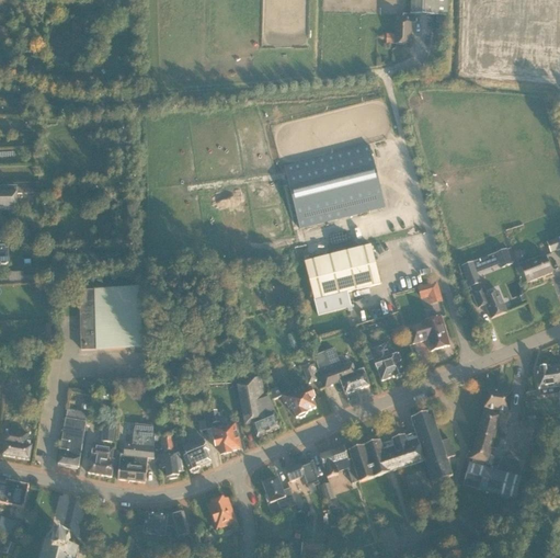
[(395,41),(395,42),(409,42),(410,21),(414,21),(414,13),(446,14),(446,0),(409,0),(409,12),(402,12),(401,21),(396,21),(395,32),(395,37),(395,41)]
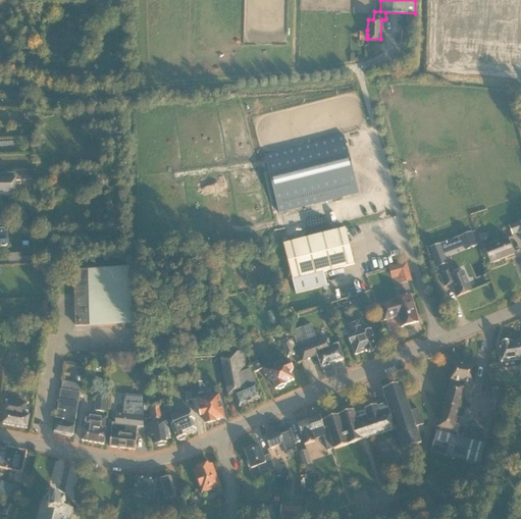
[(60,54),(50,50),(48,56),(58,59),(60,54)]
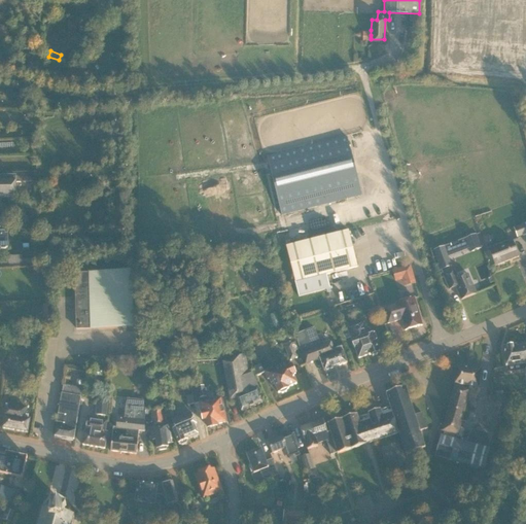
[(281,212),(360,193),(346,135),(330,139),(266,154),(268,163),(281,212)]
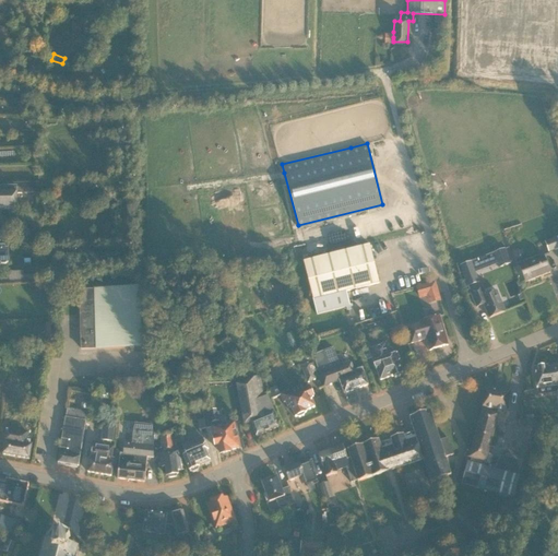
[(0,208),(16,208),(16,192),(37,191),(37,180),(0,180),(0,208)]
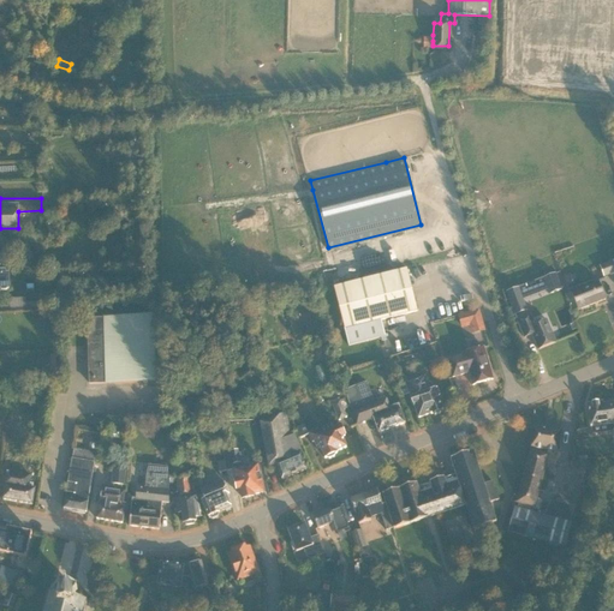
[(613,269),(613,263),(612,257),(598,263),(603,274),(613,269)]
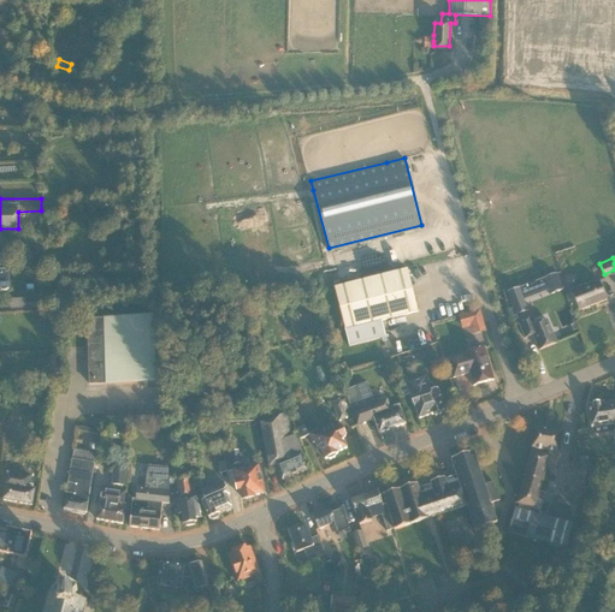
[(335,287),(338,302),(348,343),(384,334),(380,318),(417,308),(407,266),(333,285),(335,287)]
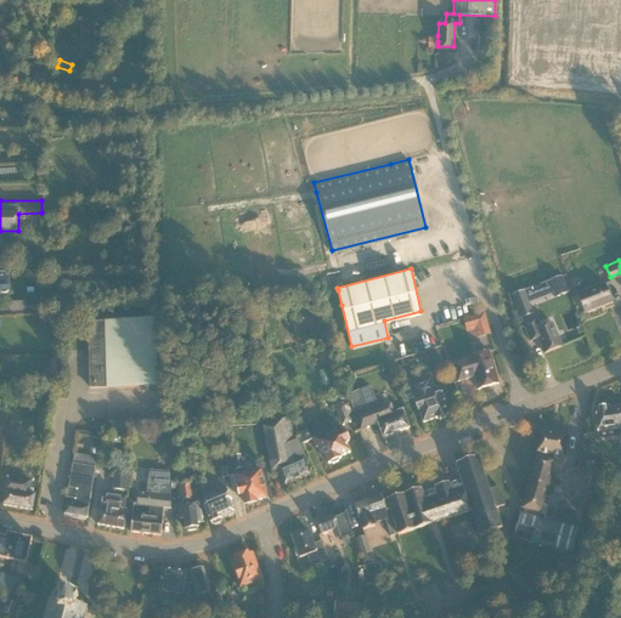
[(560,275),(531,285),(532,290),(551,283),(554,295),(566,290),(560,275)]
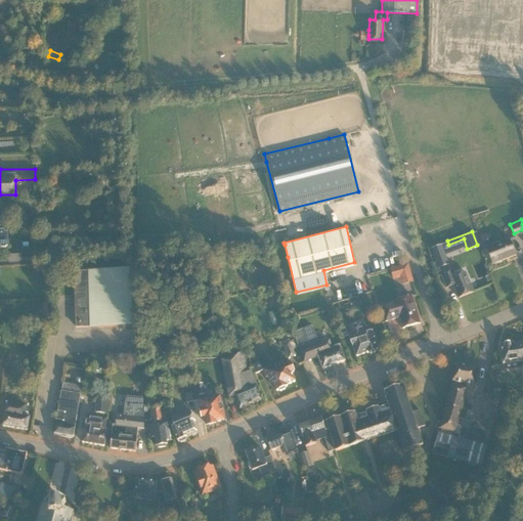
[(491,262),(515,253),(508,236),(485,246),(491,262)]
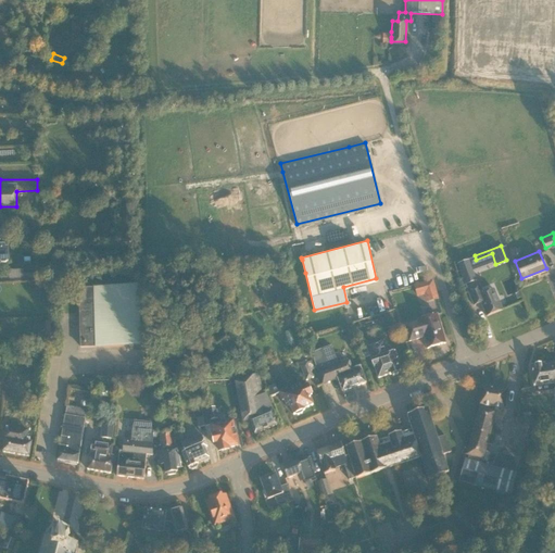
[(467,258),(456,262),(462,276),(472,273),(467,258)]
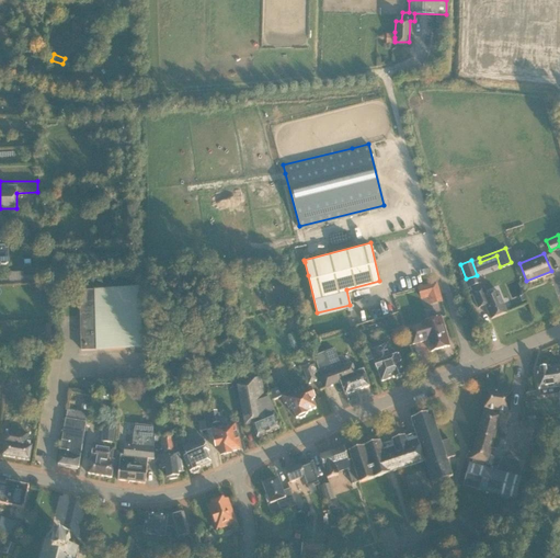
[(8,274),(1,274),(1,281),(8,280),(8,281),(22,280),(21,270),(8,270),(8,274)]
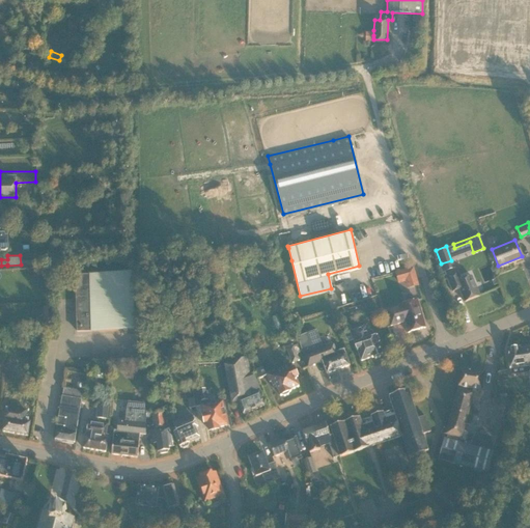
[(38,266),(39,285),(52,284),(50,265),(38,266)]
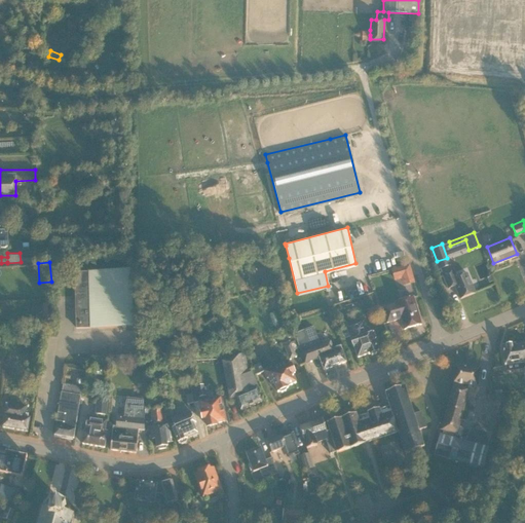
[(411,272),(409,263),(391,267),(394,276),(411,272)]
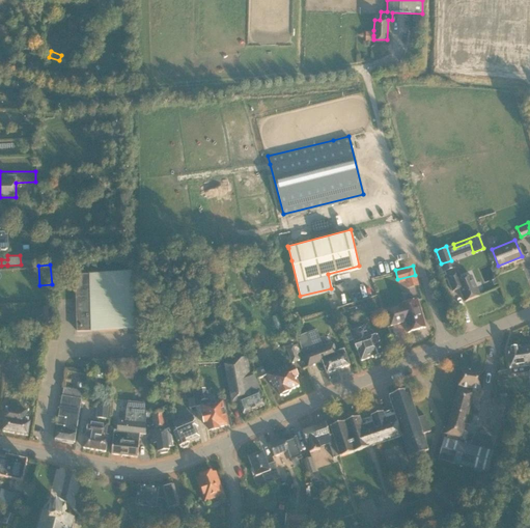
[(133,328),(131,271),(75,273),(76,330),(133,328)]
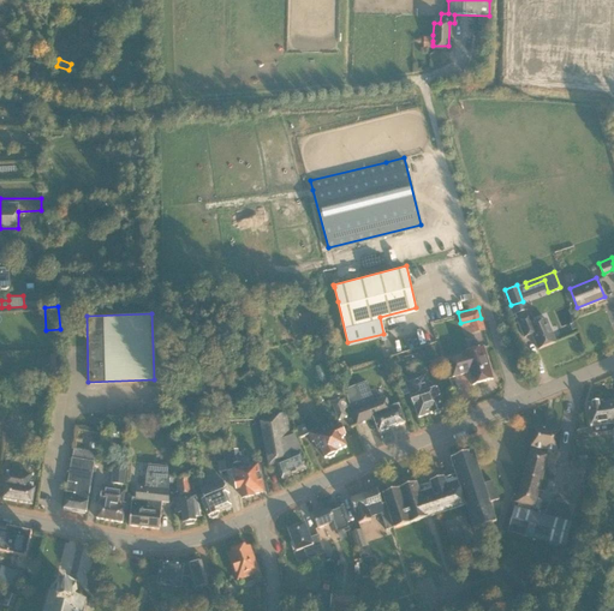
[(518,321),(523,335),(531,331),(537,347),(555,340),(546,317),(534,322),(530,315),(518,321)]
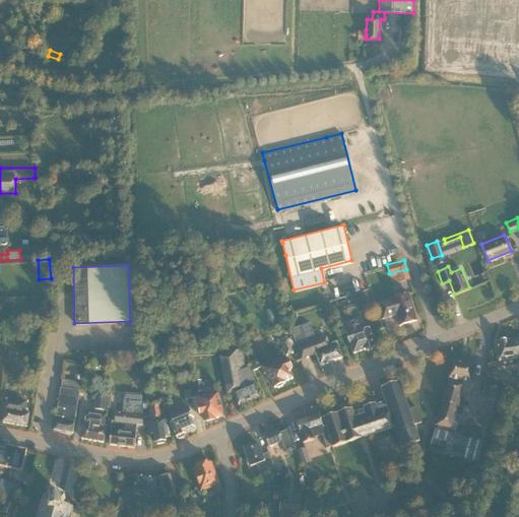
[(398,324),(415,319),(407,292),(390,297),(391,299),(377,303),(382,317),(395,313),(398,324)]
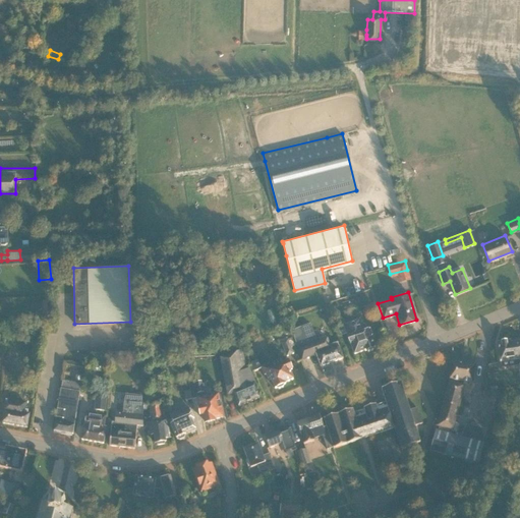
[(42,299),(42,312),(51,312),(51,299),(42,299)]
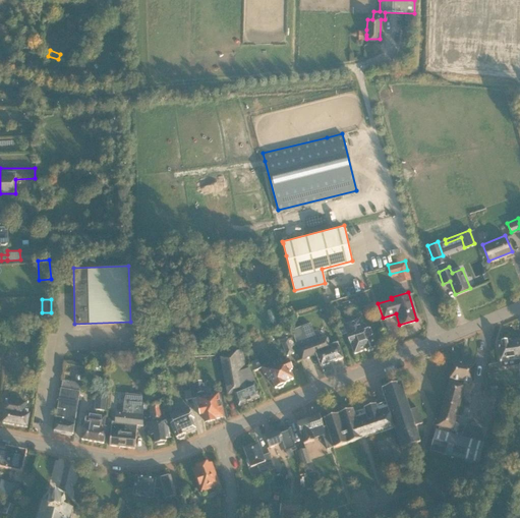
[(340,314),(337,308),(332,310),(334,317),(340,314)]
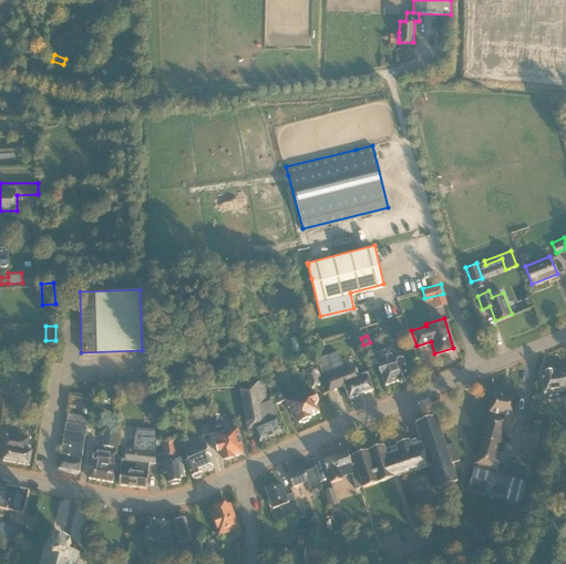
[(405,377),(407,376),(403,366),(404,366),(401,358),(395,360),(391,346),(374,352),(372,346),(366,348),(371,362),(377,360),(379,365),(378,366),(380,372),(381,371),(386,383),(397,379),(397,380),(398,380),(400,381),(404,379),(405,377)]
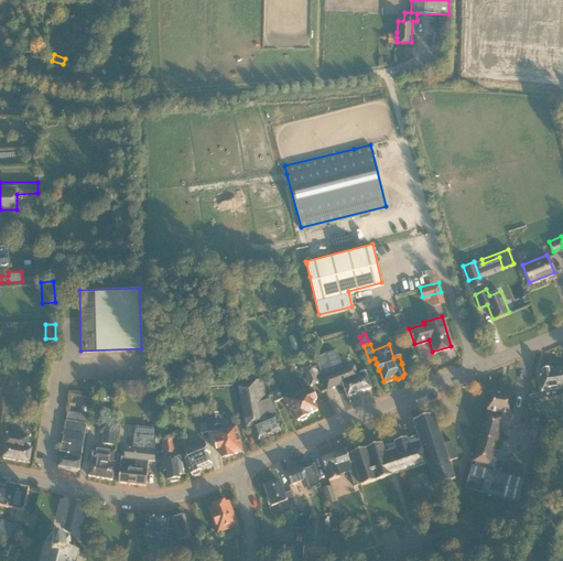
[(346,396),(370,386),(365,369),(356,371),(354,364),(343,368),(335,348),(315,356),(326,388),(342,383),(346,396)]
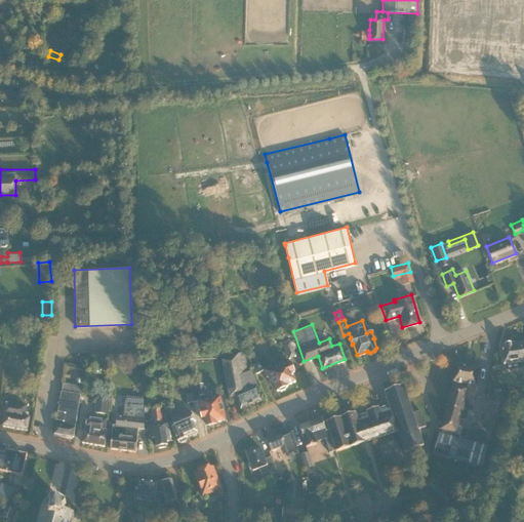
[(297,346),(294,337),(289,339),(288,337),(281,340),(288,358),(295,356),(292,348),(297,346)]
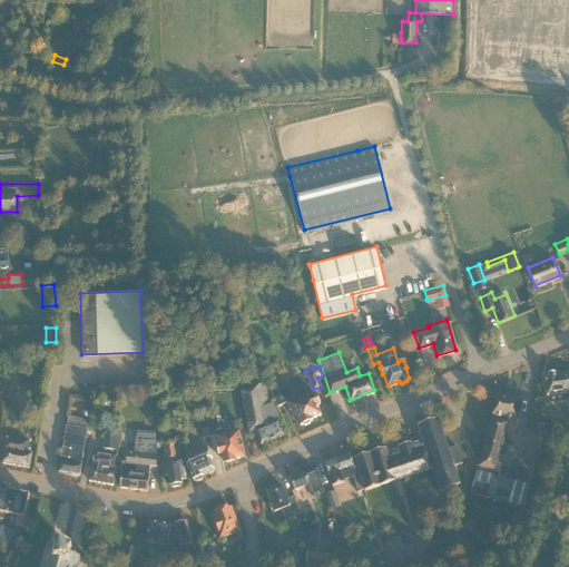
[(568,370),(558,372),(557,371),(543,373),(547,393),(567,391),(568,396),(568,370)]
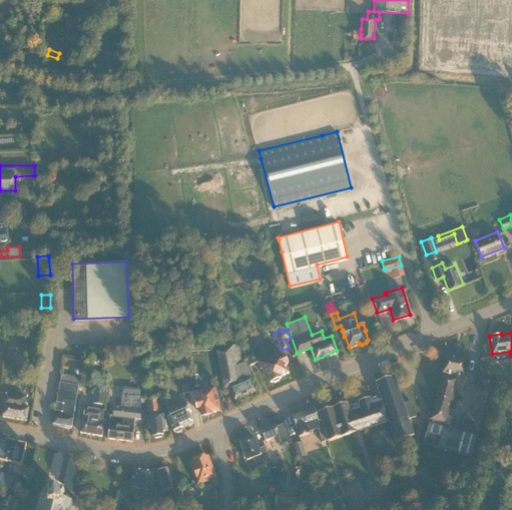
[(234,398),(254,390),(249,378),(251,377),(245,361),(241,362),(238,342),(216,351),(222,387),(229,386),(234,398)]
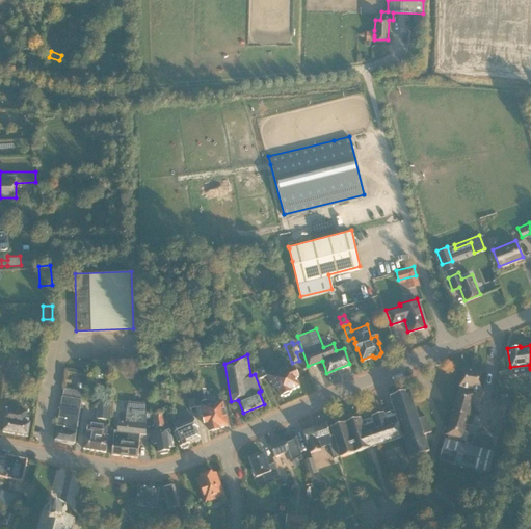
[(290,389),(298,386),(295,376),(298,375),(294,367),(287,370),(285,365),(274,370),(271,362),(255,370),(258,377),(266,374),(269,381),(273,379),(281,395),(290,390),(290,389)]
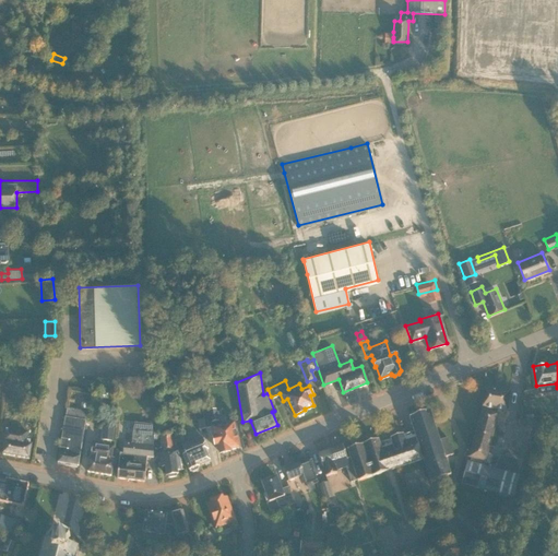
[(491,452),(495,444),(498,429),(494,427),(498,412),(497,412),(497,407),(508,409),(510,388),(484,385),(481,405),(482,405),(469,454),(471,456),(470,460),(467,459),(461,481),(512,495),(519,473),(518,473),(521,462),(517,461),(518,458),(491,452)]
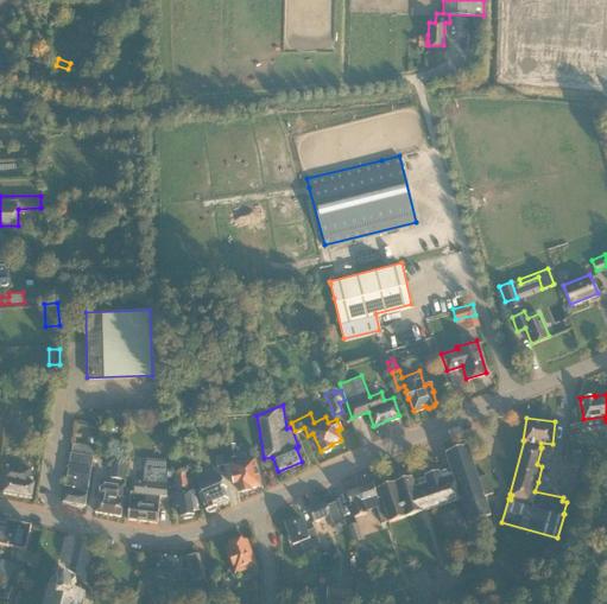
[(84,502),(93,453),(94,444),(73,440),(71,450),(70,450),(62,498),(84,502)]
